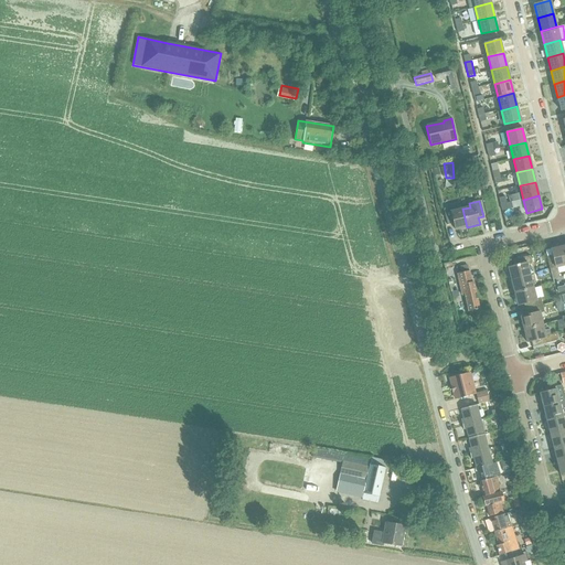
[(467,227),(462,209),(455,211),(454,206),(443,210),(447,225),(454,224),(455,231),(467,227)]
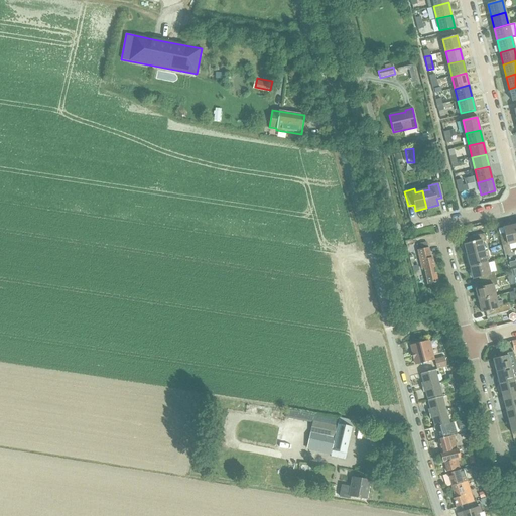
[(515,242),(515,231),(514,224),(503,227),(504,233),(499,234),(504,256),(511,254),(508,244),(515,242)]
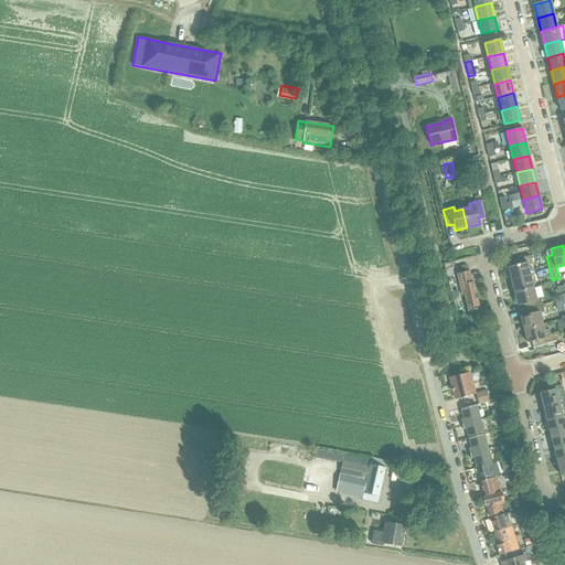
[(508,267),(511,280),(530,275),(526,264),(531,263),(530,256),(512,260),(513,266),(508,267)]
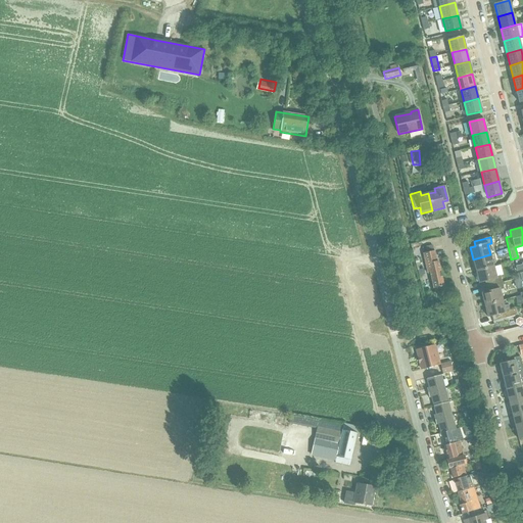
[(430,273),(434,288),(444,286),(438,262),(436,262),(434,251),(423,253),(428,273),(430,273)]
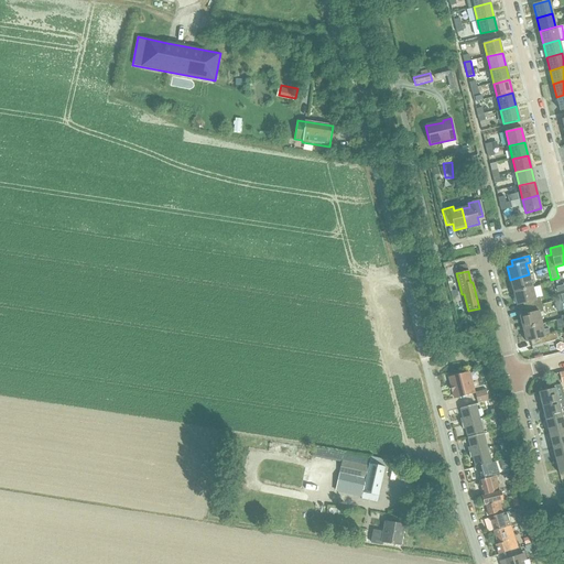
[(510,280),(512,292),(532,288),(529,274),(510,280)]
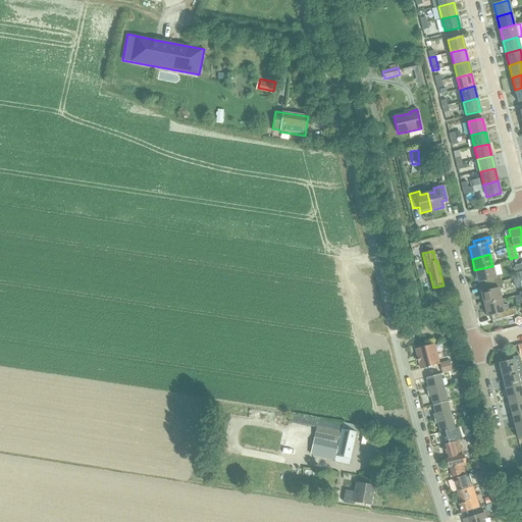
[(483,280),(484,285),(501,281),(499,275),(494,276),(492,266),(474,270),(477,282),(483,280)]
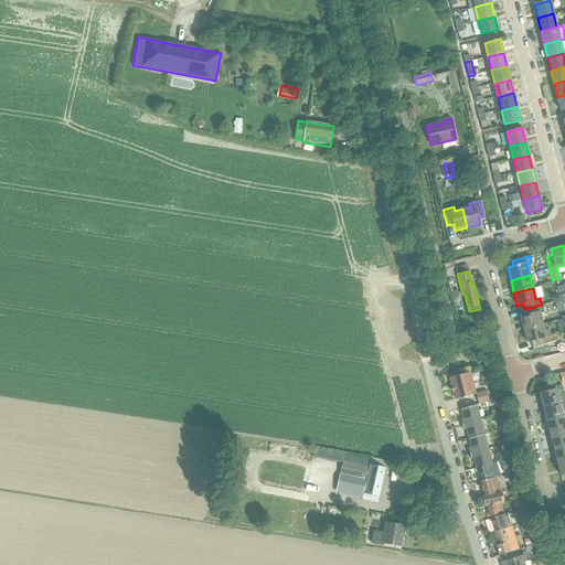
[(520,317),(523,329),(542,324),(540,313),(543,312),(542,305),(524,309),(526,315),(520,317)]
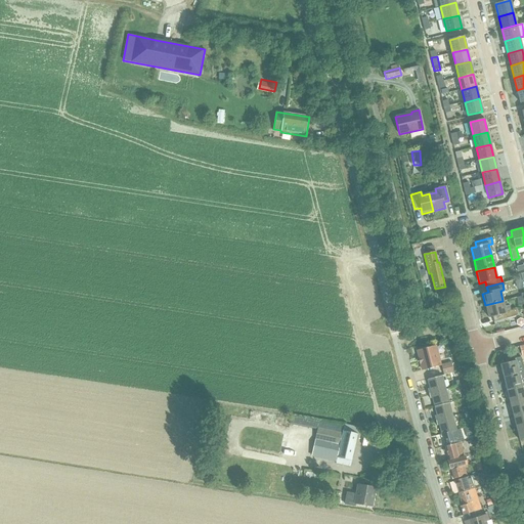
[(503,301),(485,305),(488,317),(492,316),(493,321),(517,315),(516,309),(506,311),(503,301)]
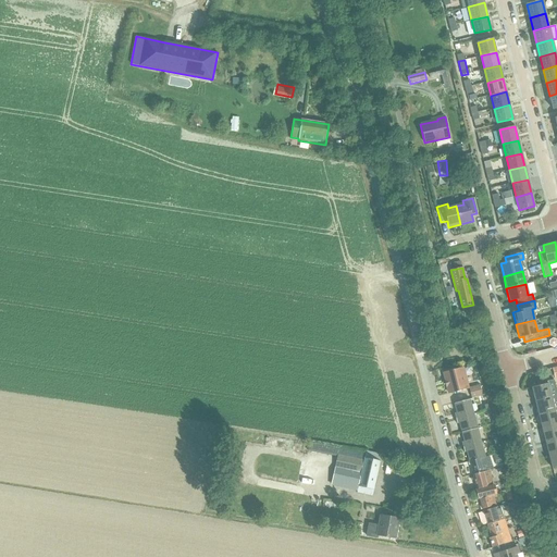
[(443,372),(446,381),(445,381),(446,386),(447,386),(449,394),(468,388),(462,368),(443,372)]
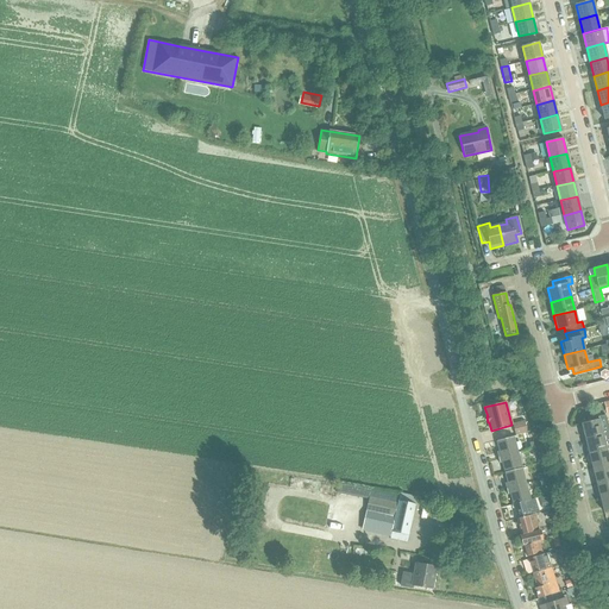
[(582,424),(585,439),(602,434),(608,432),(608,431),(606,415),(597,416),(598,420),(582,424)]
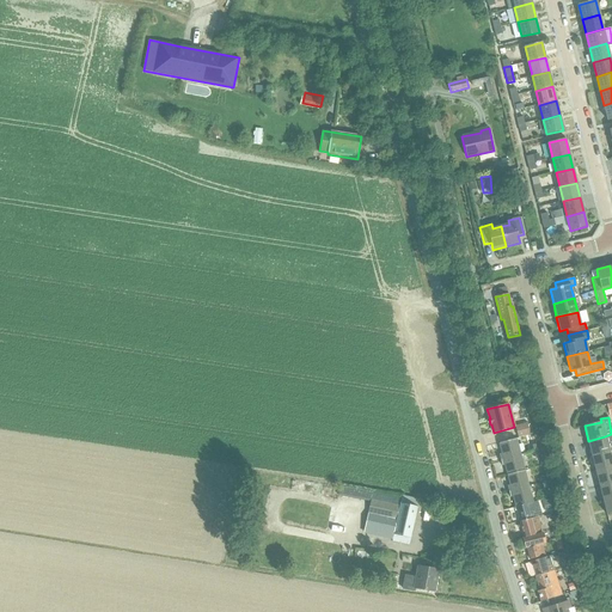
[(530,434),(527,423),(515,426),(518,438),(530,434)]
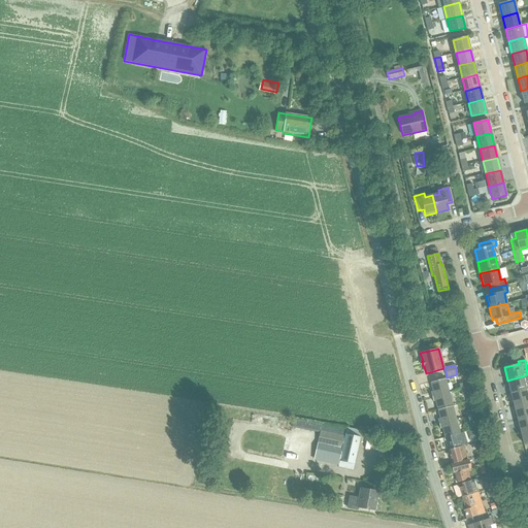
[(527,374),(507,381),(510,393),(526,390),(525,389),(527,388),(527,374)]
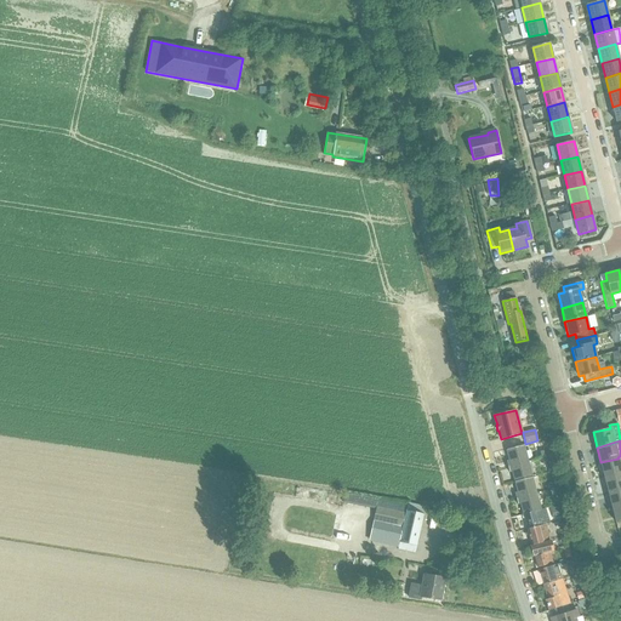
[(506,461),(507,466),(528,461),(524,445),(507,449),(510,460),(506,461)]
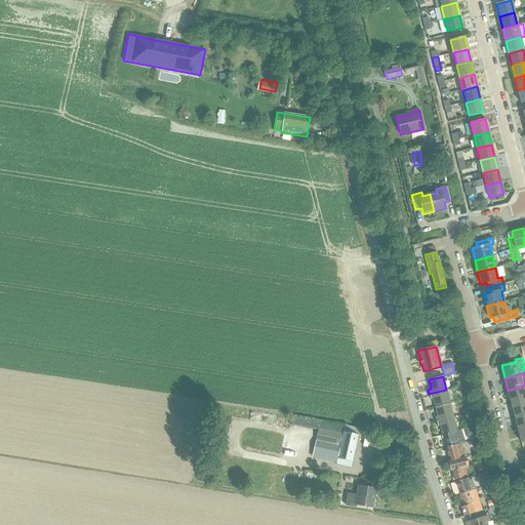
[(508,391),(511,404),(524,400),(524,397),(523,388),(508,391)]
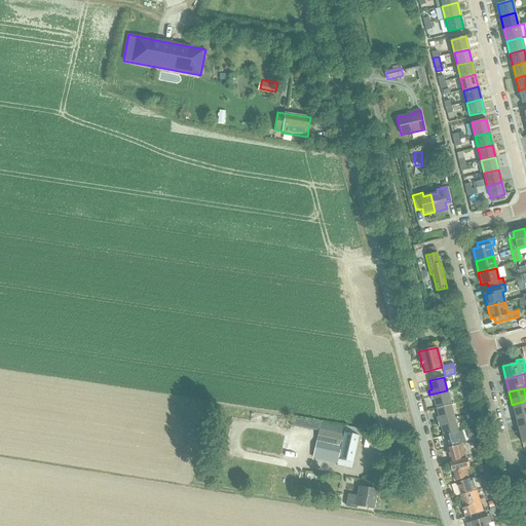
[(434,400),(436,408),(451,405),(447,390),(429,395),(431,400),(434,400)]
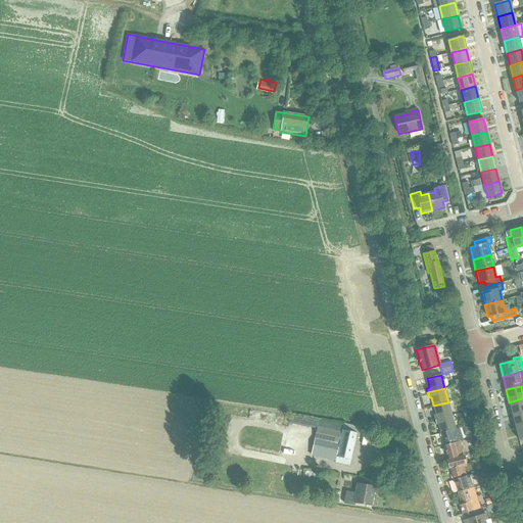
[(522,398),(509,402),(512,415),(522,412),(522,398)]
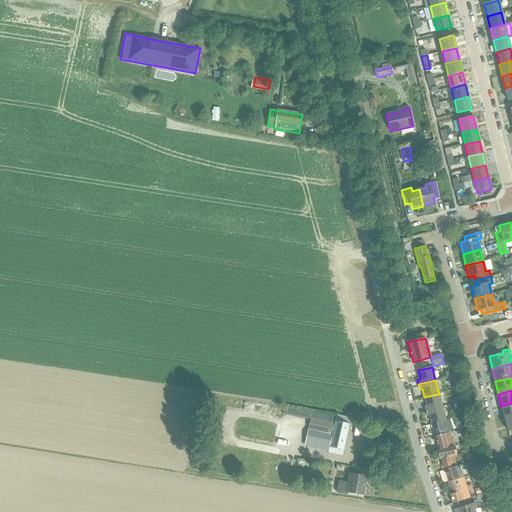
[(424,407),(425,412),(442,407),(439,394),(424,397),(427,406),(424,407)]
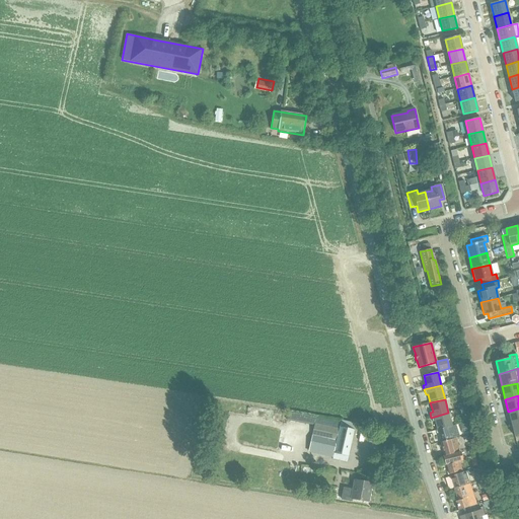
[(518,409),(508,412),(511,425),(518,422),(518,409)]
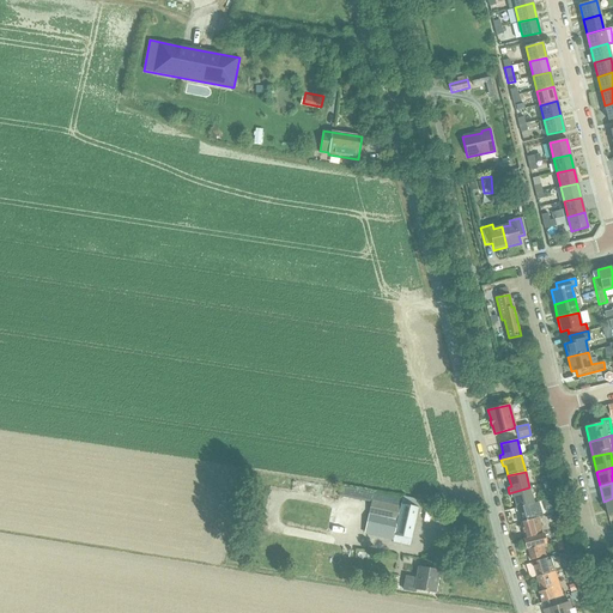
[(516,508),(517,508),(533,504),(534,503),(529,487),(509,493),(511,499),(514,498),(516,508)]
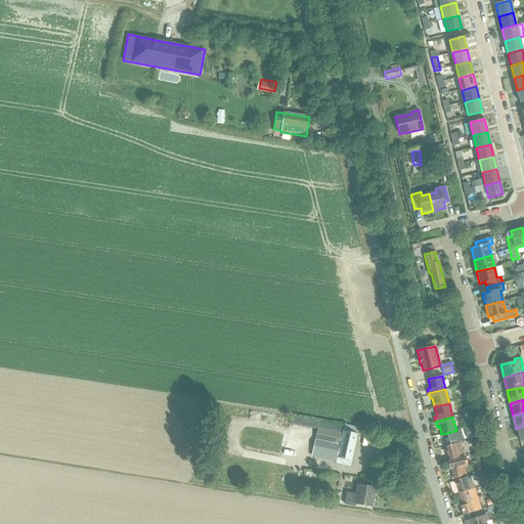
[(336,464),(350,467),(359,428),(344,425),(343,432),(318,428),(315,440),(340,445),(336,464)]
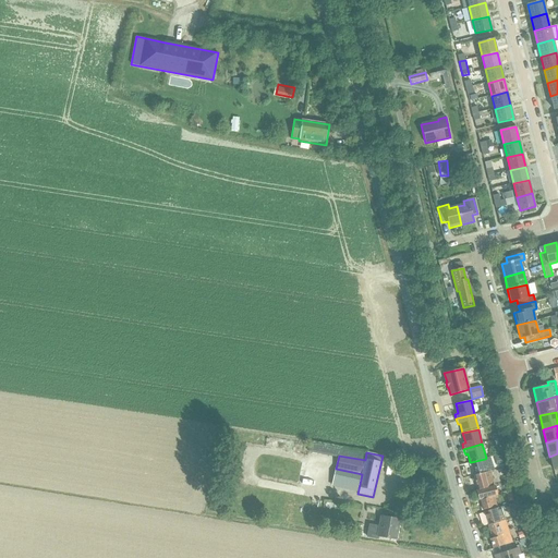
[(471,462),(474,475),(488,472),(485,459),(471,462)]
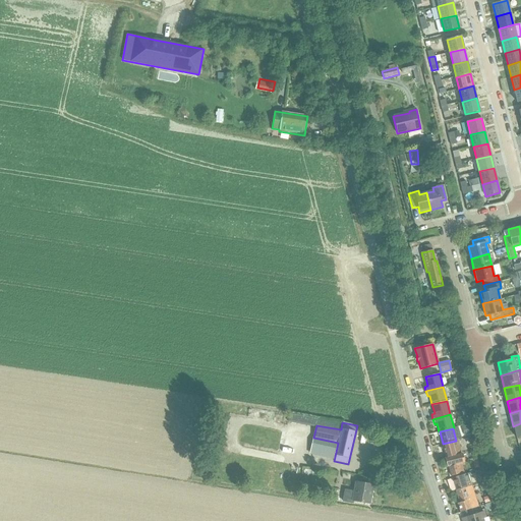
[(443,444),(447,458),(460,454),(457,440),(456,441),(443,444)]
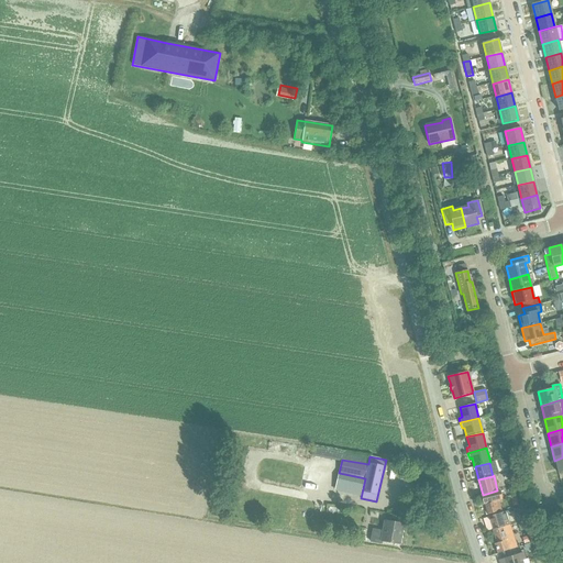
[(483,505),(485,505),(500,500),(497,490),(483,495),(481,495),(483,505)]
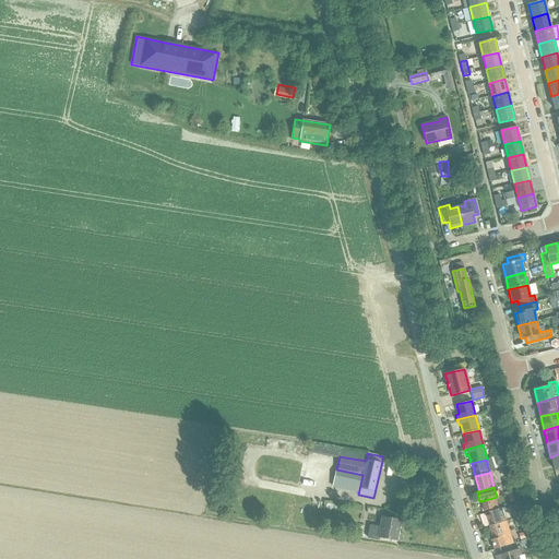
[(497,497),(482,501),(484,511),(497,508),(495,500),(497,500),(497,497)]
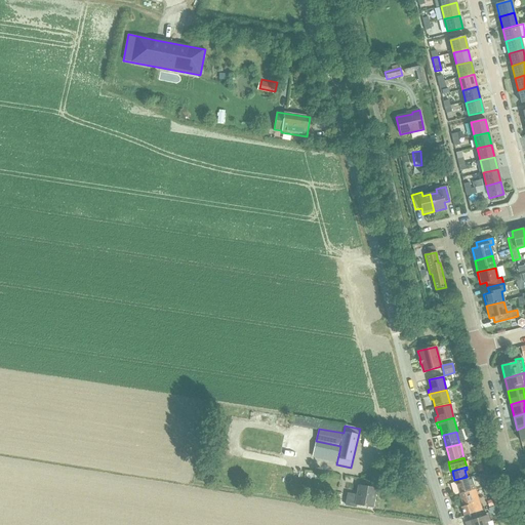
[(318,478),(318,469),(307,469),(307,479),(318,478)]
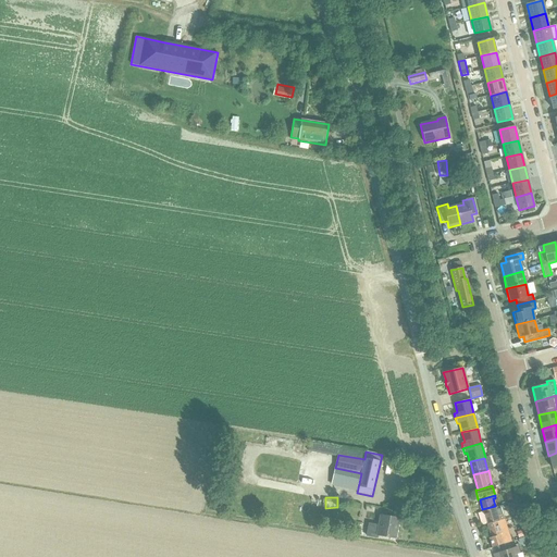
[(484,510),(487,524),(502,520),(504,519),(499,506),(484,510)]
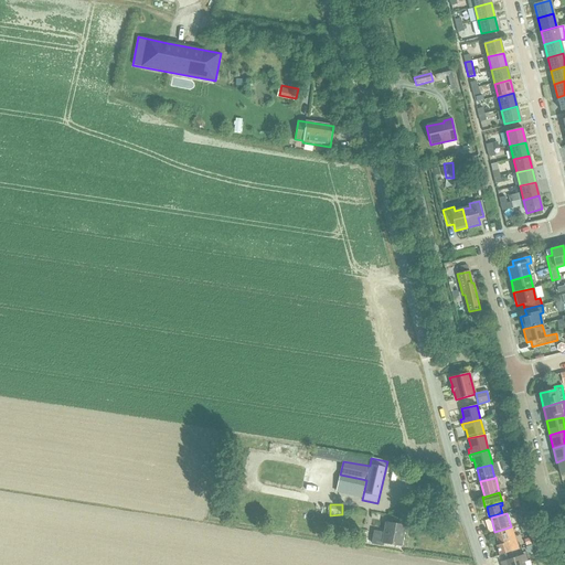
[(401,546),(405,526),(385,523),(384,532),(374,531),(372,541),(372,544),(380,545),(383,546),(384,543),(401,546)]
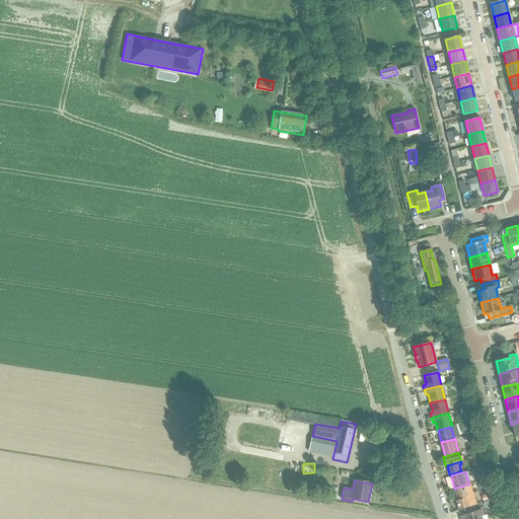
[(467,485),(454,489),(458,501),(456,502),(458,510),(474,505),(473,501),(474,501),(471,490),(469,491),(467,485)]
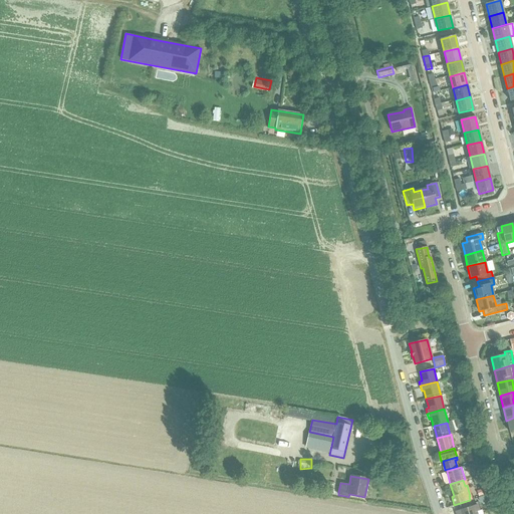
[(477,513),(476,512),(479,511),(477,504),(456,511),(457,513),(477,513)]
